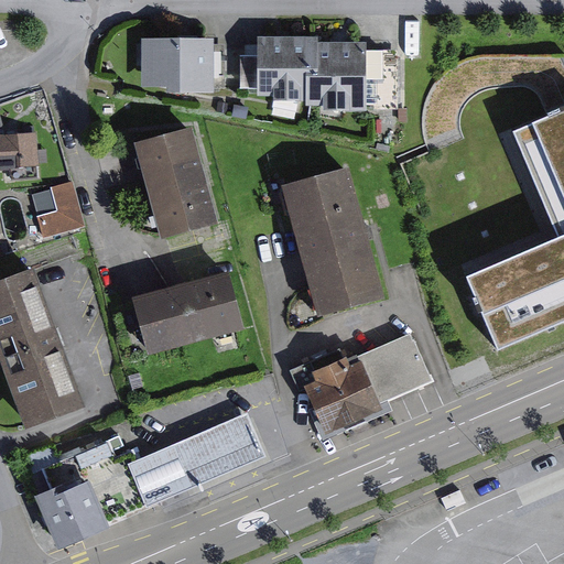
[(289,25),(252,30),(259,90),(315,85),(317,111),(403,102),(397,41),(362,44),(360,32),(325,35),(324,25),(289,29),(289,25)]
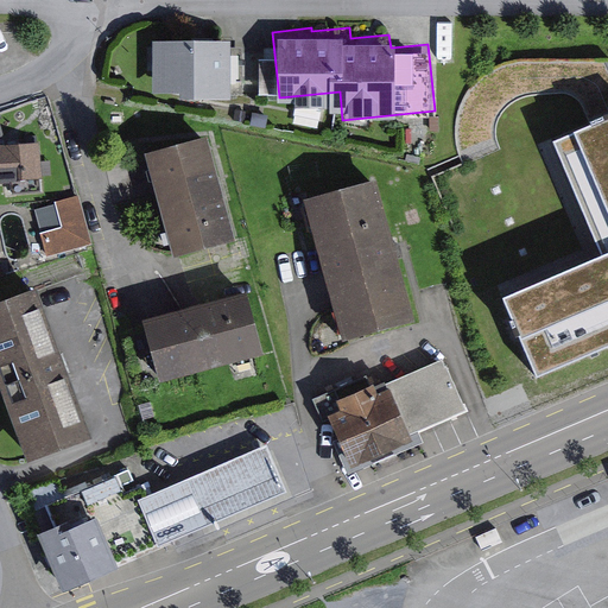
[(230,43),(153,43),(153,94),(181,94),(181,100),(230,100),(230,43)]
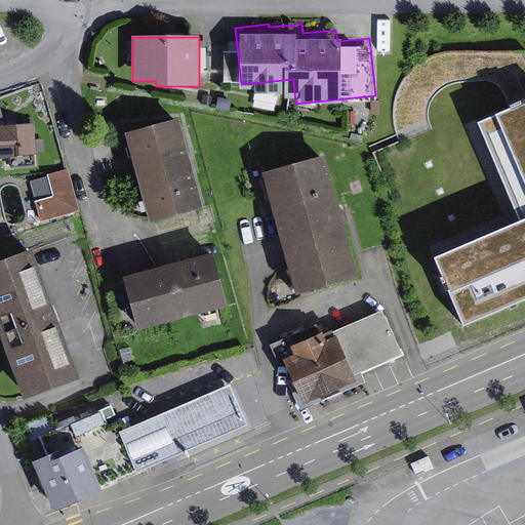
[(524,102),(496,115),(524,180),(524,102)]
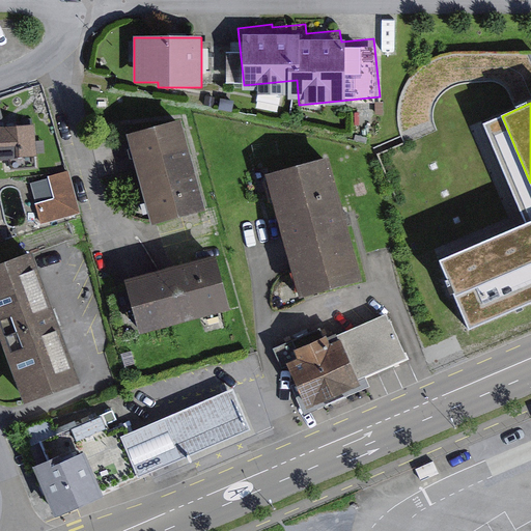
[(183,119),(126,136),(151,227),(208,211),(183,119)]
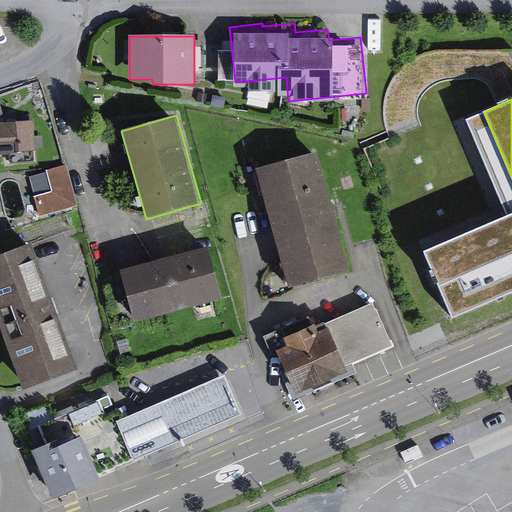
[(34,121),(0,123),(0,154),(37,152),(34,121)]
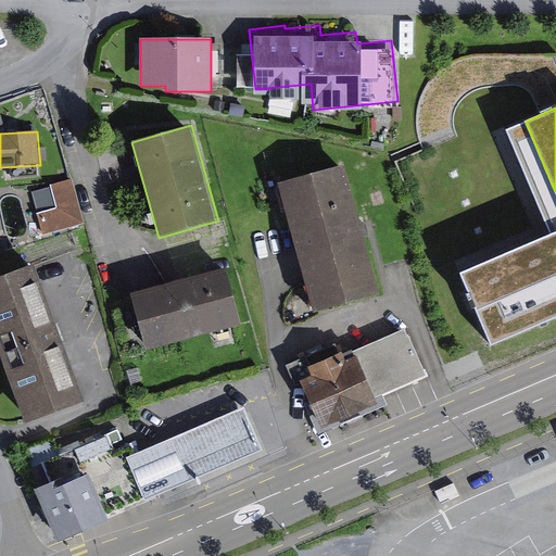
[(342,166),(278,184),(315,314),(379,295),(342,166)]
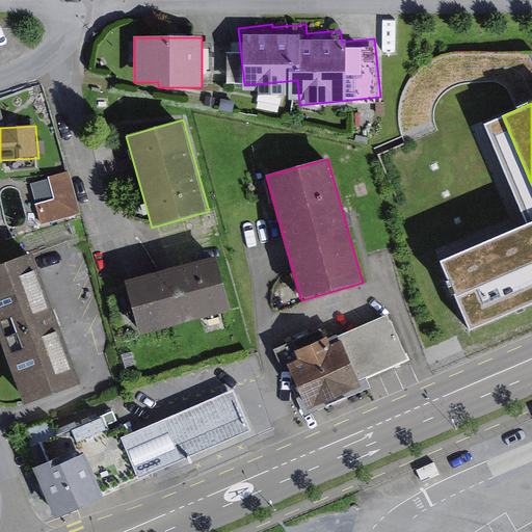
[(72,168),(50,174),(56,200),(37,205),(43,224),(83,214),(72,168)]
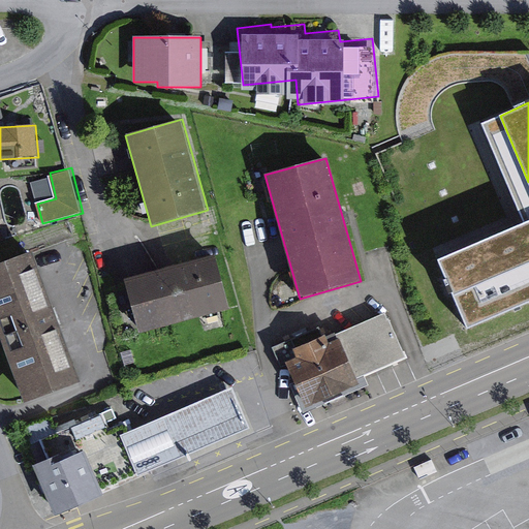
[(34,179),(39,200),(54,196),(49,176),(34,179)]
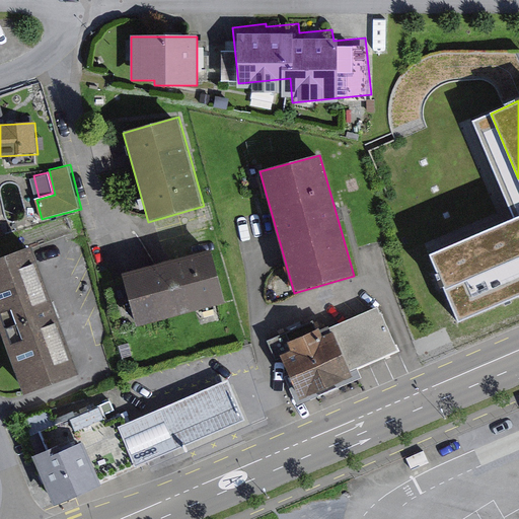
[(459,325),(518,299),(518,216),(429,255),(459,325)]
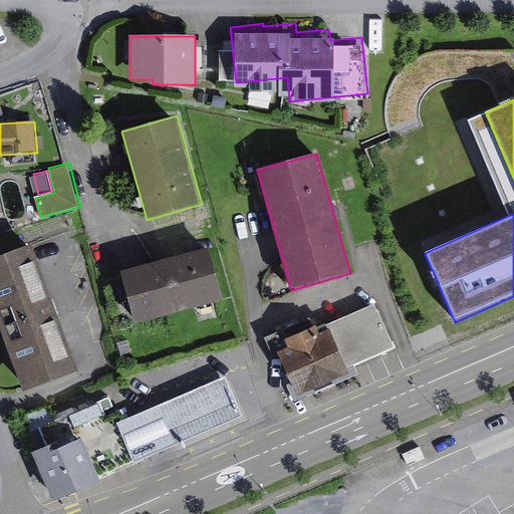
[(30,245),(0,256),(0,329),(23,392),(77,371),(30,245)]
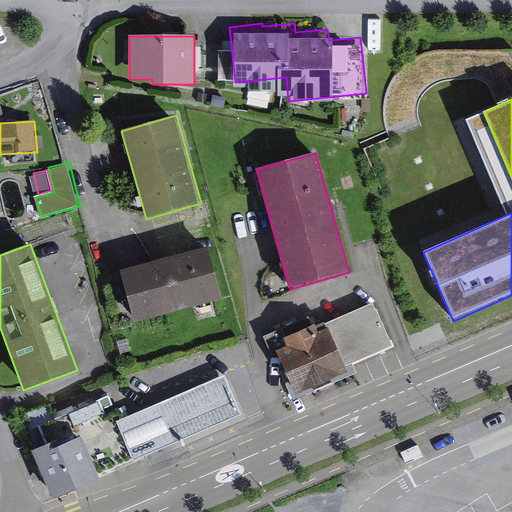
[(207,248),(120,272),(134,323),(221,299),(207,248)]
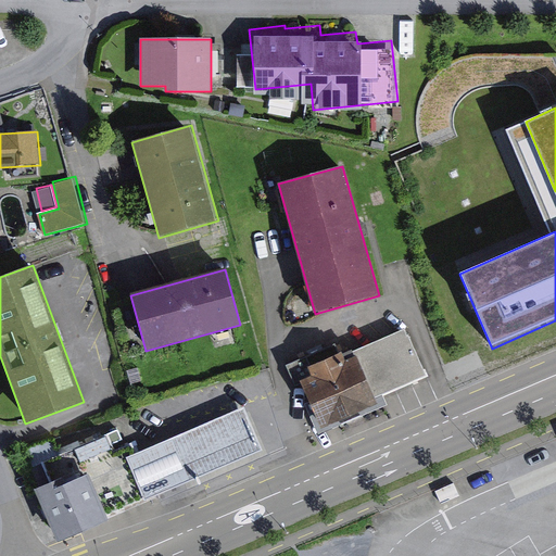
[(437,386),(414,329),(302,374),(325,431),(437,386)]
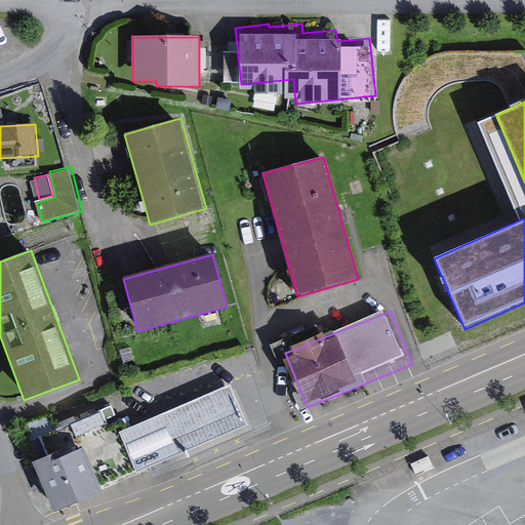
[(231,385),(121,431),(138,472),(248,426),(231,385)]
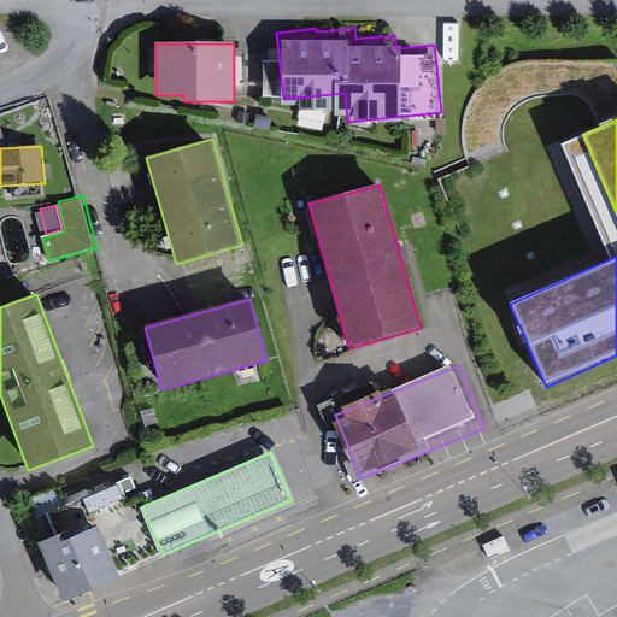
[(119,573),(163,554),(142,506),(130,476),(36,515),(47,541),(39,545),(63,603),(122,579),(119,573)]
